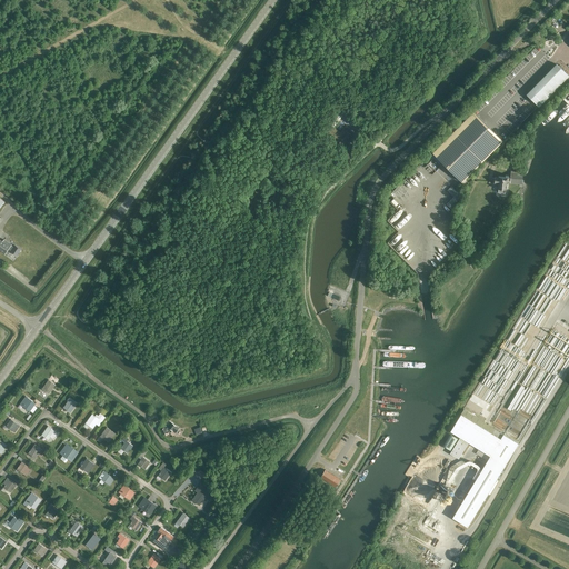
[(560,65),(559,67),(557,65),(527,95),(539,107),(568,77),(562,70),(565,69),(560,65)]
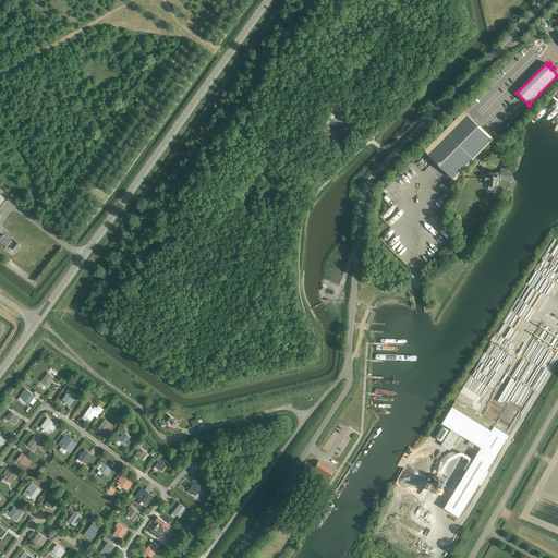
[(517,107),(509,116),(512,119),(521,111),(517,107)]
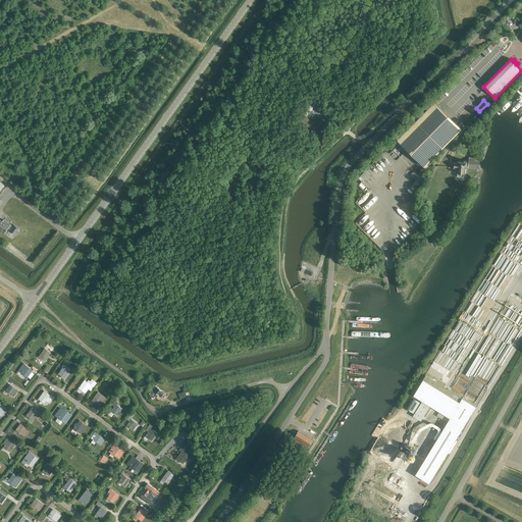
[(434,102),(397,140),(423,167),(461,128),(434,102)]
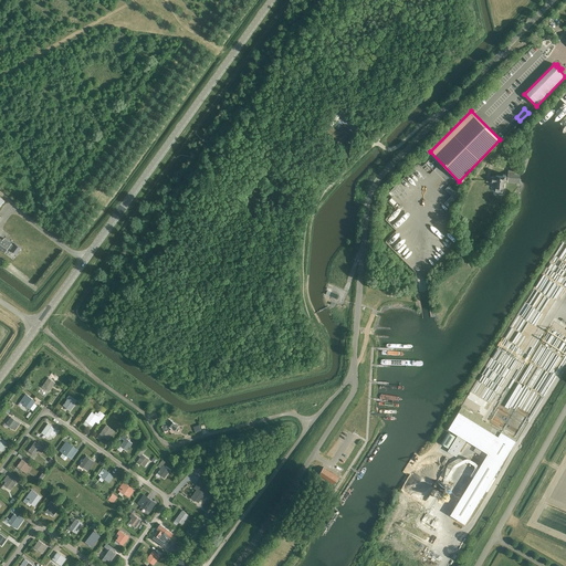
[(512,116),(501,127),(504,130),(516,119),(512,116)]
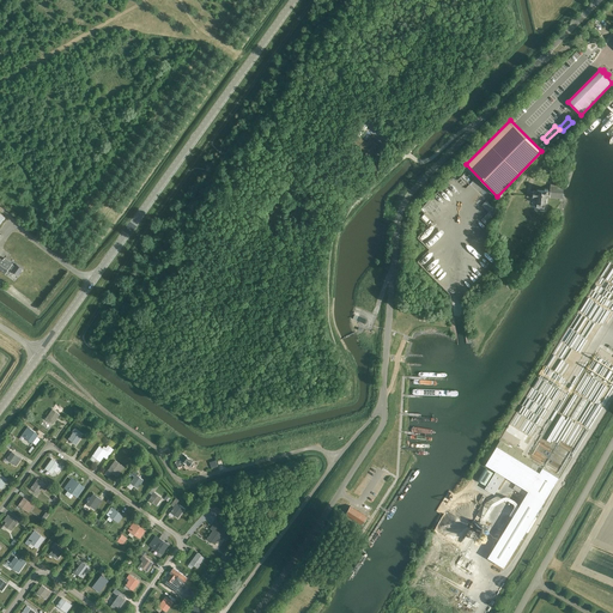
[(356,134),(350,141),(362,150),(359,153),(368,159),(378,145),(370,139),(366,143),(356,134)]
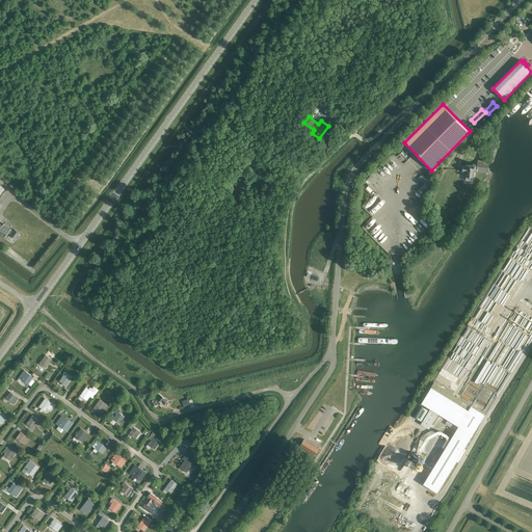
[(420,175),(425,181),(419,188),(422,191),(426,187),(424,185),(430,178),(424,170),(420,175)]
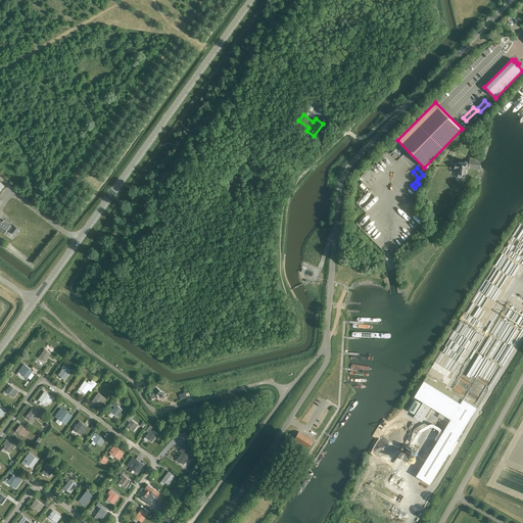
[(0,220),(0,230),(4,233),(7,229),(10,231),(9,231),(15,235),(19,230),(13,226),(12,227),(10,225),(4,220),(2,222),(0,220)]
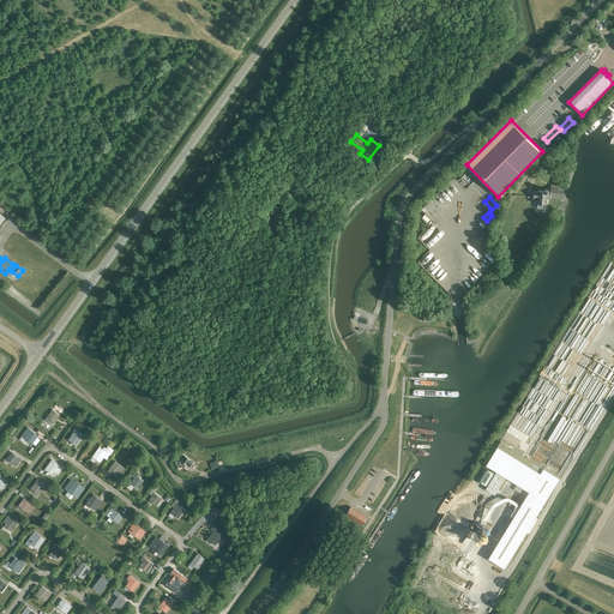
[(591,336),(600,320),(596,319),(591,330),(588,327),(585,332),(591,336)]
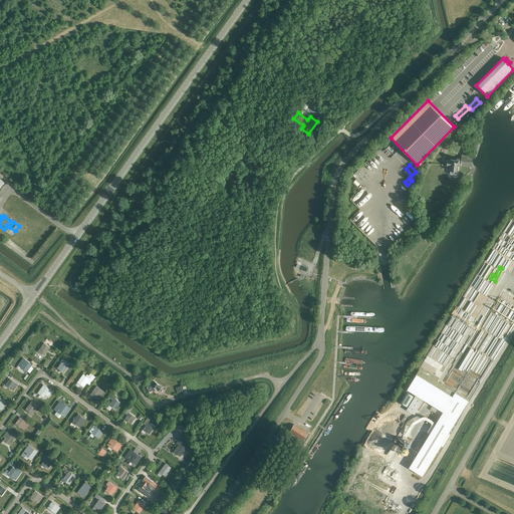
[(44,343),(38,351),(44,355),(50,347),(44,343)]
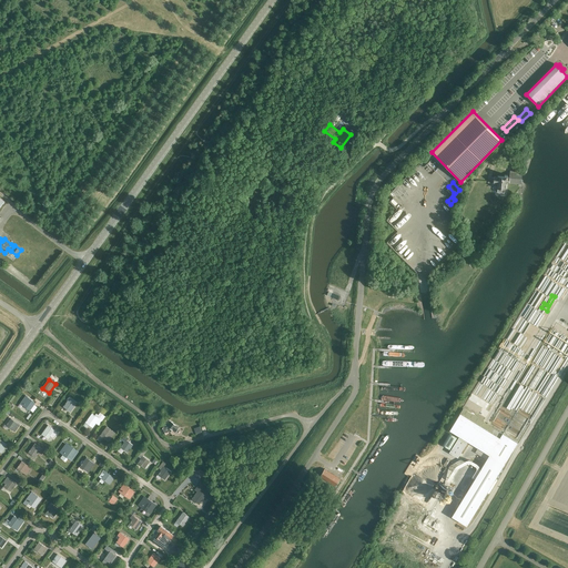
[(29,397),(22,406),(30,411),(36,403),(29,397)]
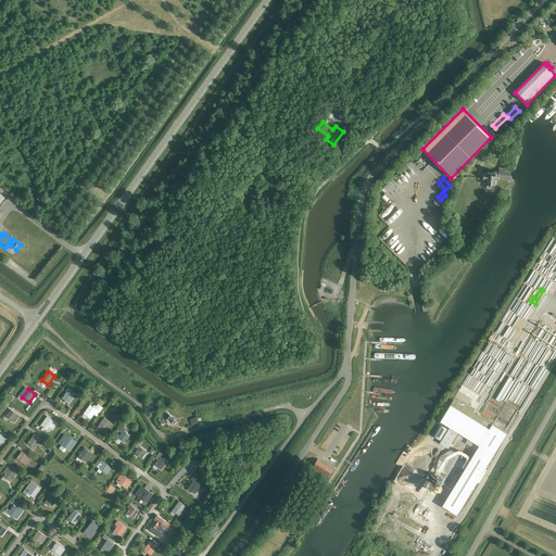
[(68,389),(62,399),(68,403),(76,394),(68,389)]
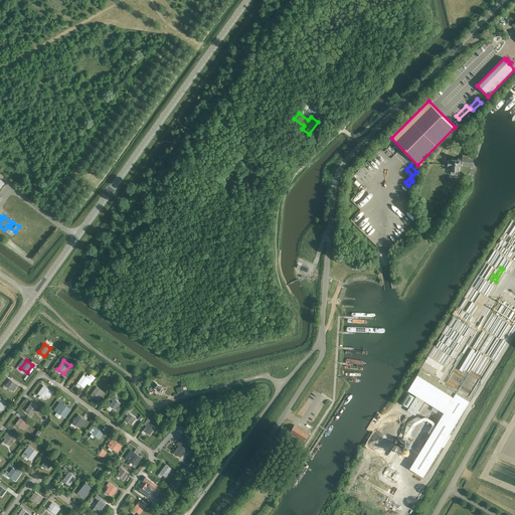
[(470,401),(448,388),(419,370),(407,390),(416,396),(407,410),(415,415),(424,400),(444,412),(433,430),(430,427),(427,433),(431,434),(409,469),(423,477),(470,401)]
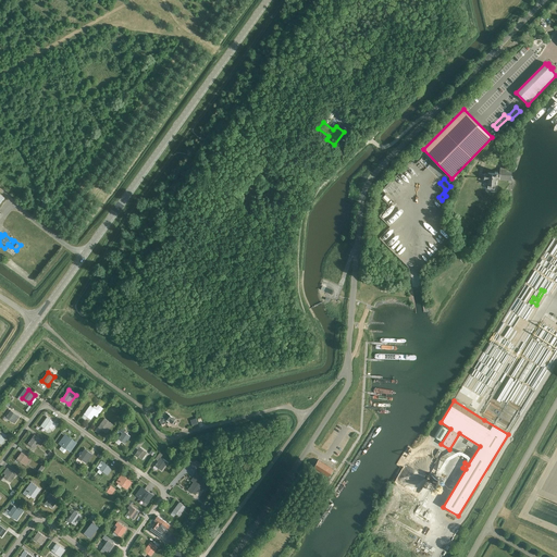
[(506,422),(516,403),(512,400),(502,421),(506,422)]
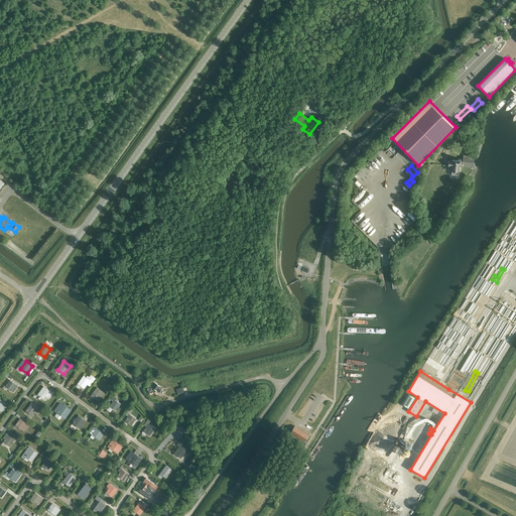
[(78,384),(84,388),(89,382),(92,384),(96,379),(91,375),(90,378),(88,376),(87,378),(84,376),(78,384)]
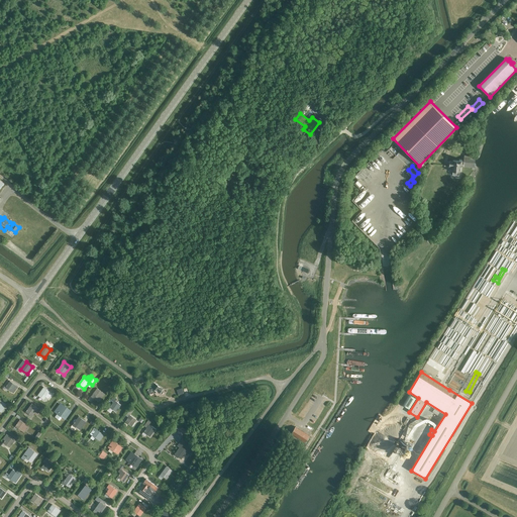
[(9,382),(5,388),(11,392),(15,386),(9,382)]
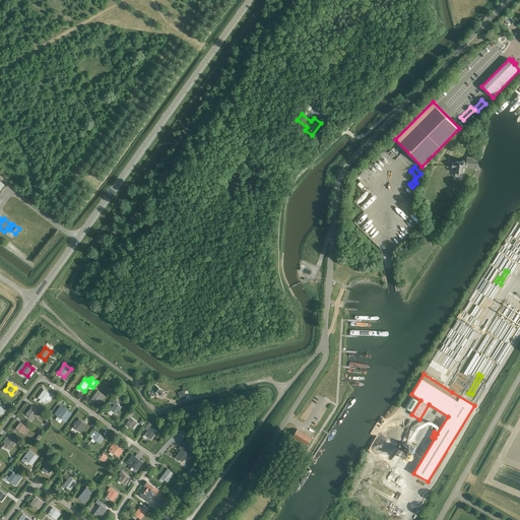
[(154,394),(155,395),(157,393),(159,395),(163,391),(153,384),(147,393),(149,397),(154,394)]
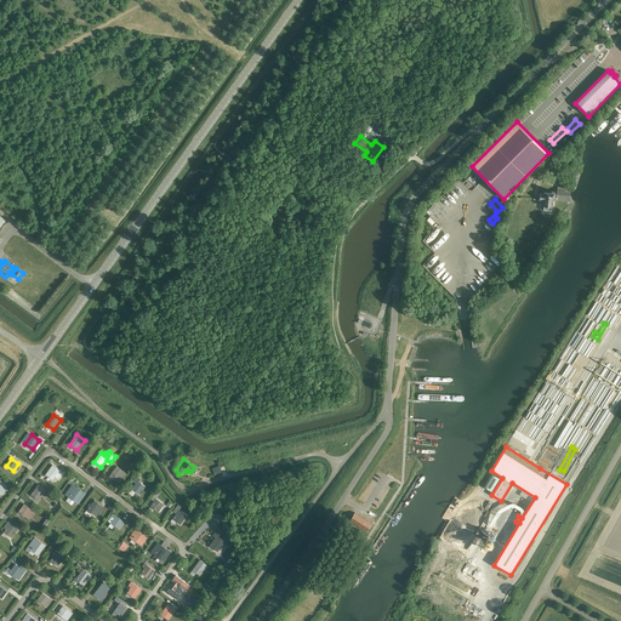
[(126,473),(124,472),(117,466),(109,477),(117,482),(121,476),(124,477),(126,473)]
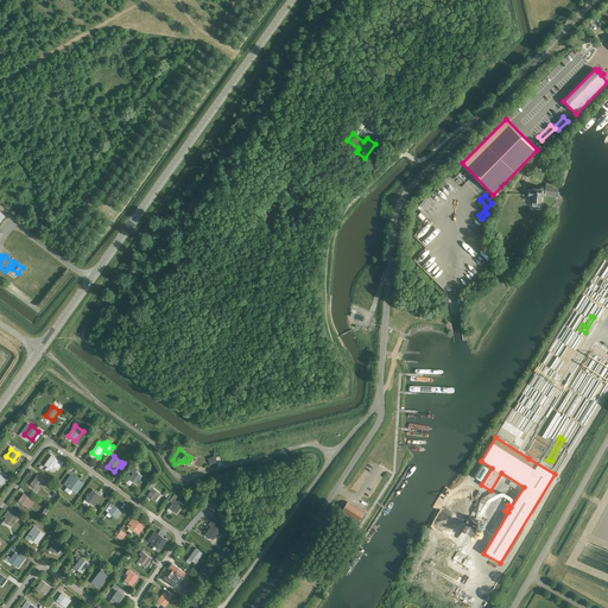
[(61,466),(57,463),(50,457),(43,467),(50,473),(54,469),(56,472),(61,466)]
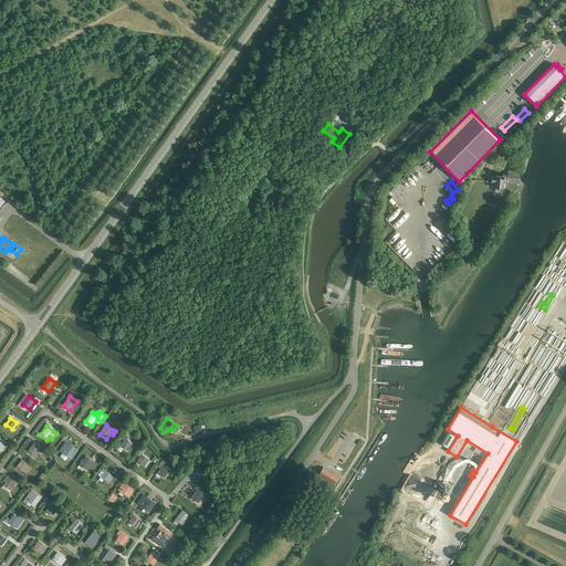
[(448,431),(440,443),(448,448),(456,437),(448,431)]
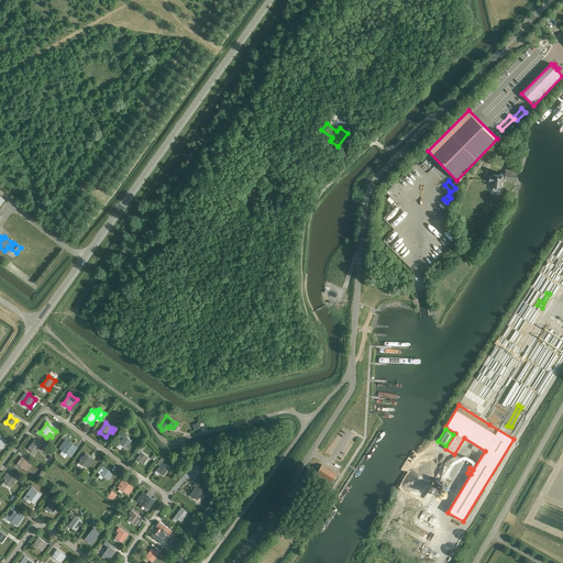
[(132,441),(125,437),(128,434),(123,431),(120,435),(123,438),(123,439),(119,443),(125,449),(132,441)]
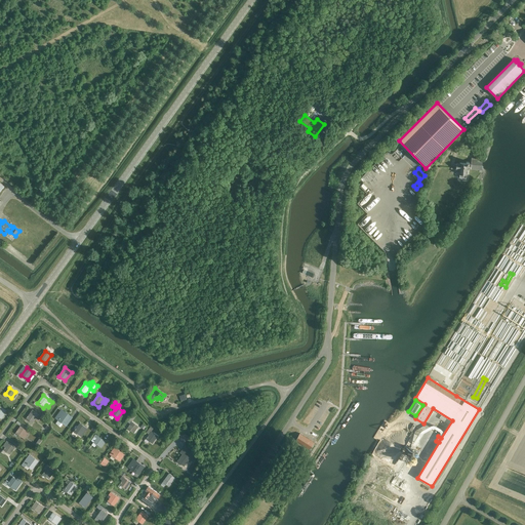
[(33,410),(26,418),(33,423),(35,420),(37,422),(41,416),(39,414),(33,410)]
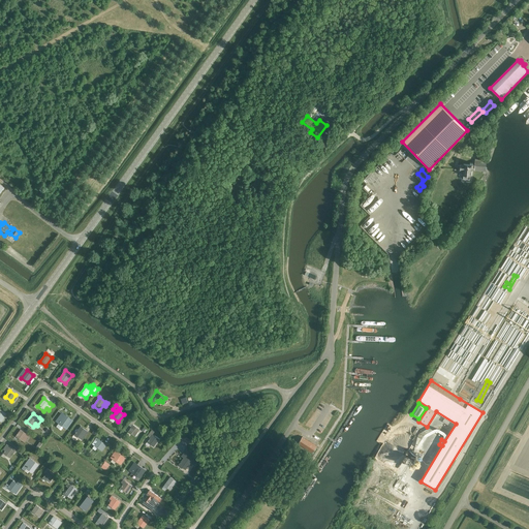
[(65,414),(59,424),(65,428),(71,419),(65,414)]
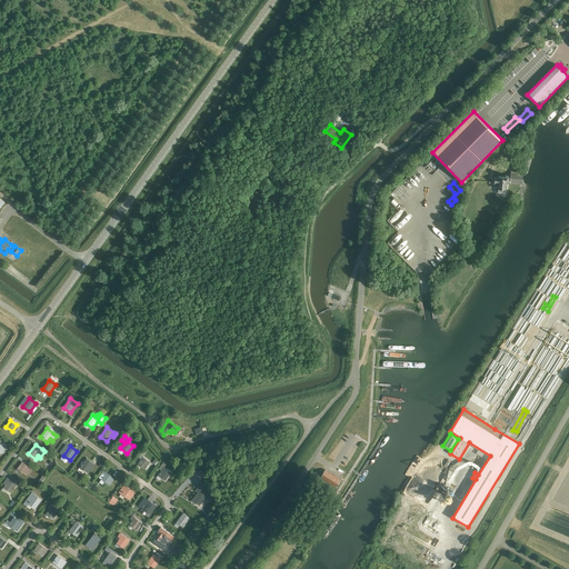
[(461,465),(471,459),(468,455),(458,460),(461,465)]
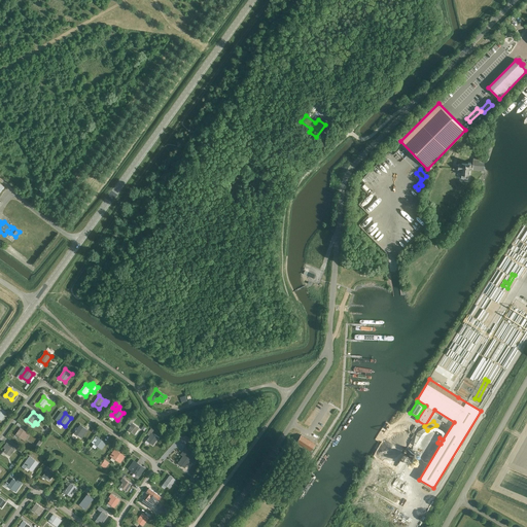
[(133,423),(128,429),(134,434),(139,428),(133,423)]
